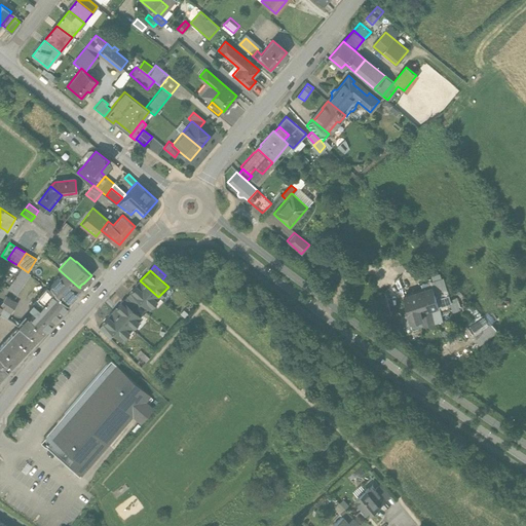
[(8,290),(16,297),(30,276),(22,271),(8,290)]
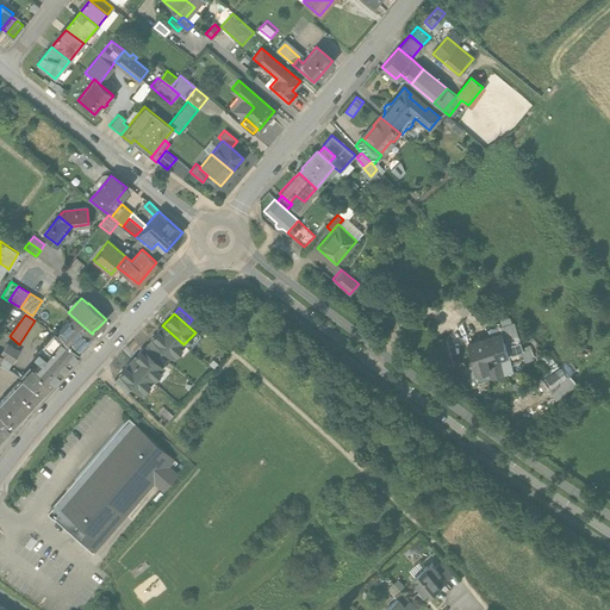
[(63,336),(78,349),(92,334),(72,316),(57,331),(63,336)]
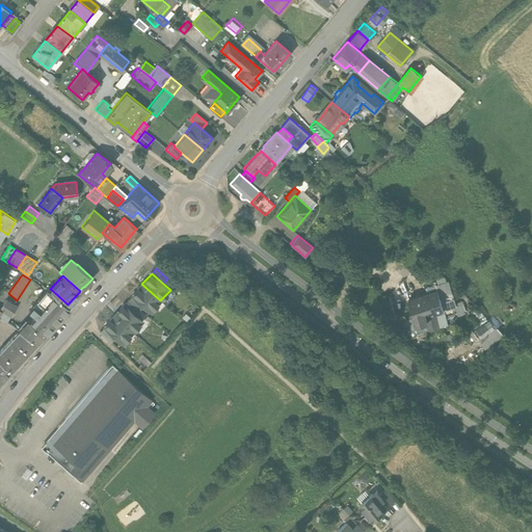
[(454,298),(448,281),(435,285),(437,290),(436,290),(443,308),(444,307),(444,308),(454,304),(452,299),(454,298)]
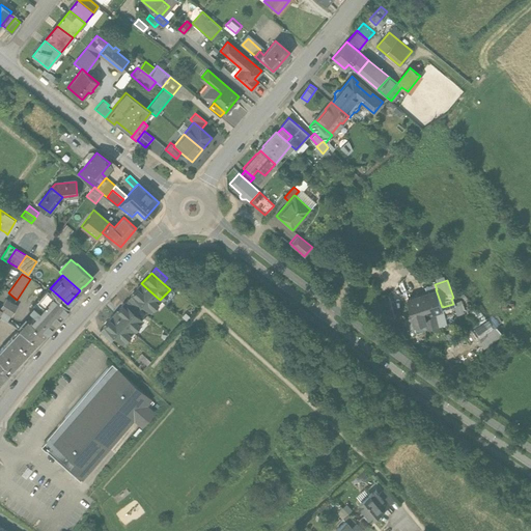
[(160,300),(141,283),(132,294),(143,304),(150,310),(160,300)]
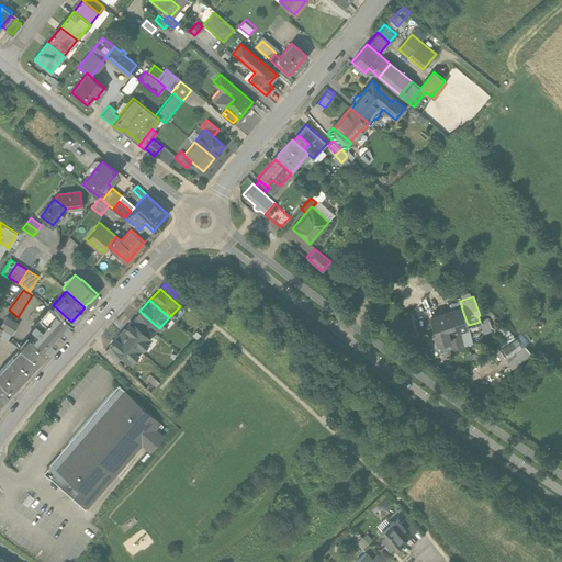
[(36,324),(55,341),(72,323),(71,322),(58,310),(53,305),(36,324)]
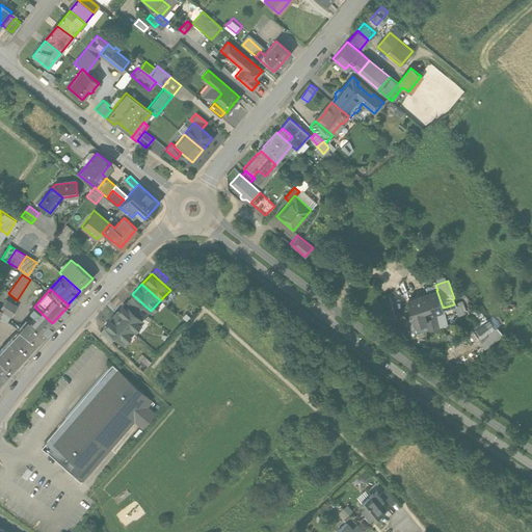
[(436,290),(407,298),(413,315),(410,315),(411,320),(415,319),(416,322),(427,319),(425,315),(424,311),(433,309),(434,310),(443,308),(436,290)]
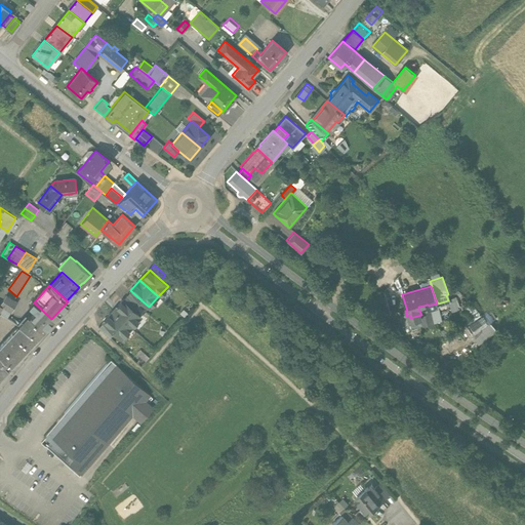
[(6,295),(16,303),(19,298),(16,296),(8,289),(3,295),(5,296),(6,295)]
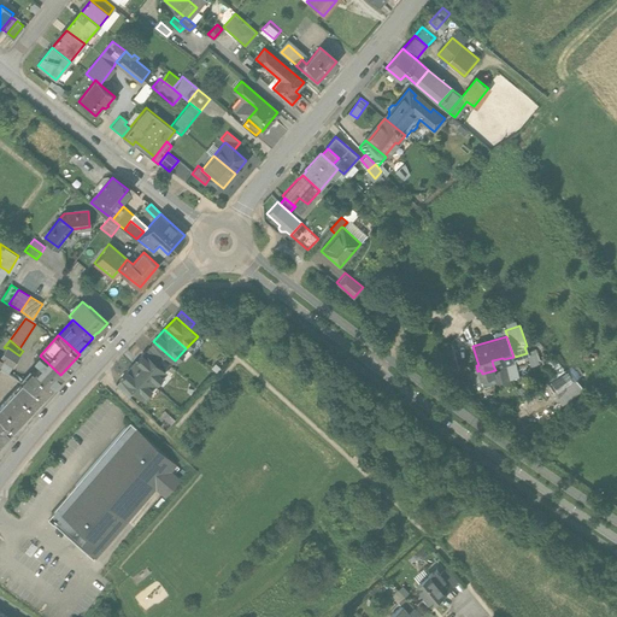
[(162,359),(166,353),(153,341),(148,347),(162,359)]
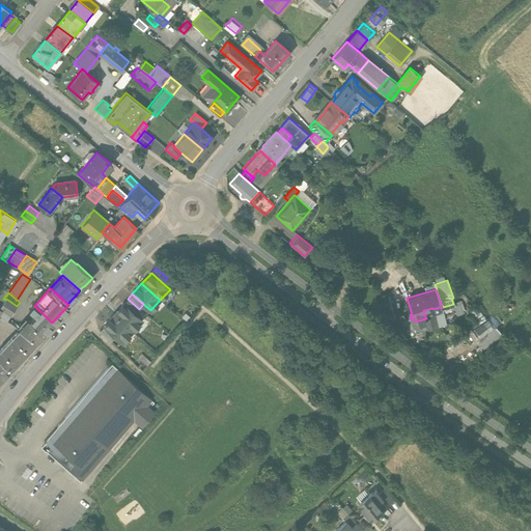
[(2,309),(11,314),(17,306),(6,299),(5,300),(3,305),(5,306),(2,309)]
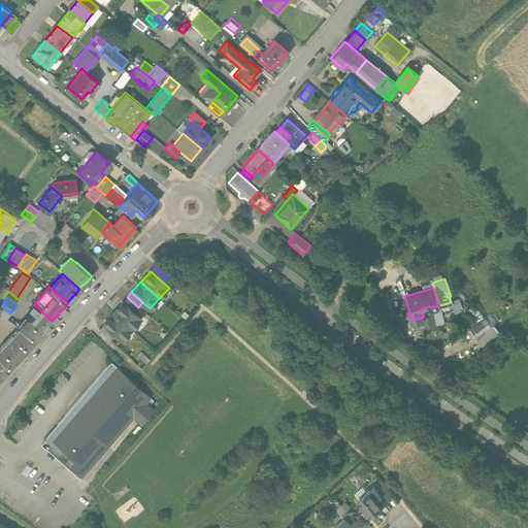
[(134,312),(138,307),(127,297),(123,301),(134,312)]
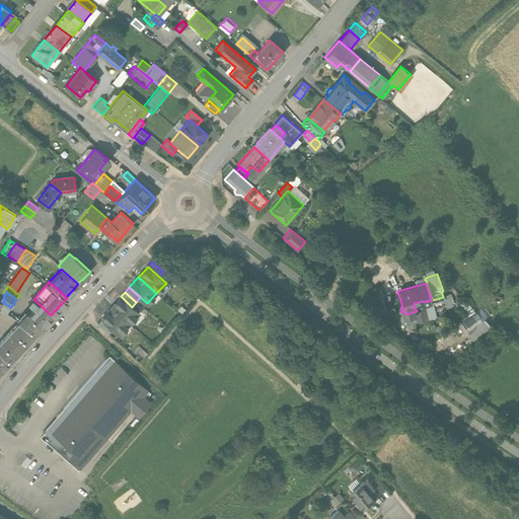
[(132,307),(121,296),(112,307),(130,323),(139,313),(132,307)]
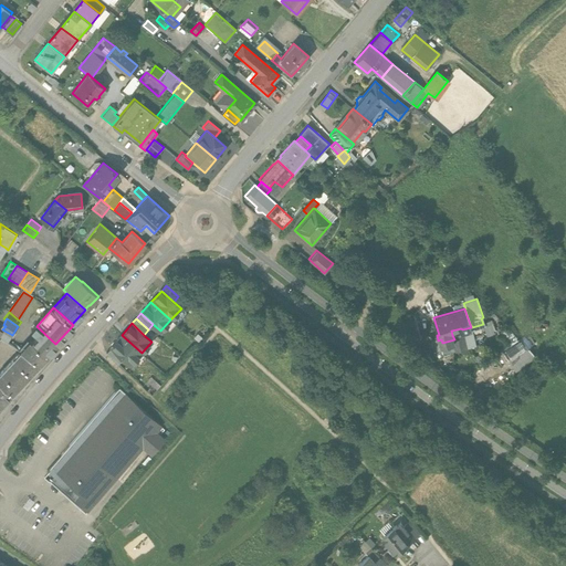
[(25,346),(40,360),(55,344),(37,326),(32,329),(37,334),(25,346)]
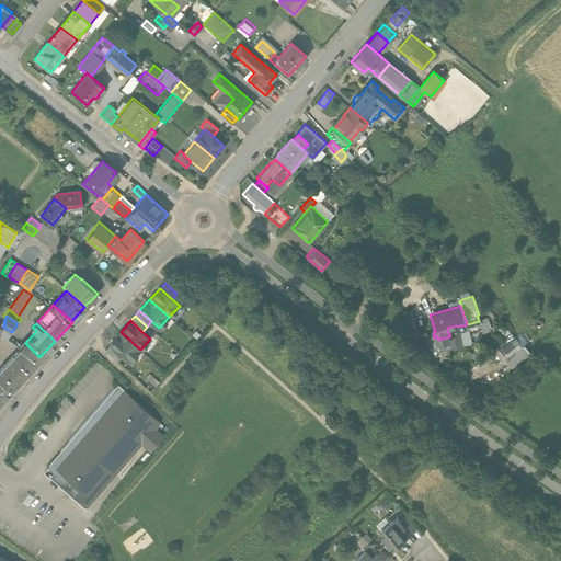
[(0,334),(8,340),(12,332),(2,327),(1,329),(0,328),(0,334)]
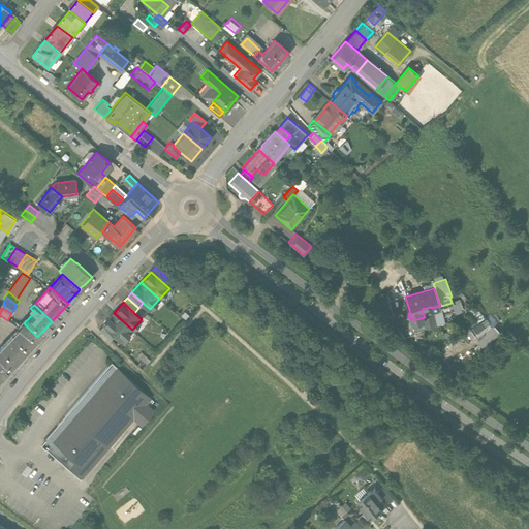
[(433,310),(423,313),(425,317),(427,325),(437,322),(433,310)]
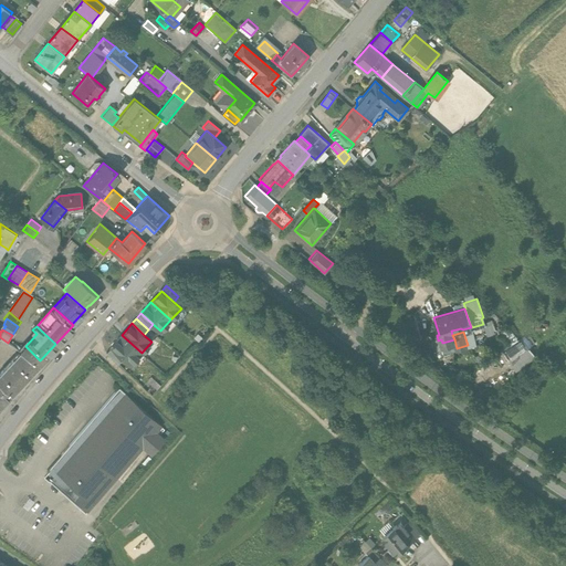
[(142,353),(122,335),(111,346),(124,357),(130,364),(142,353)]
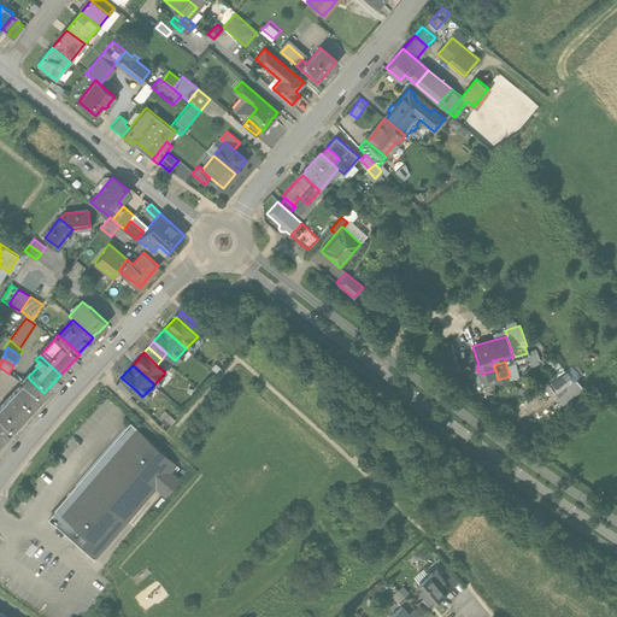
[(560,386),(579,374),(574,366),(556,378),(560,386)]
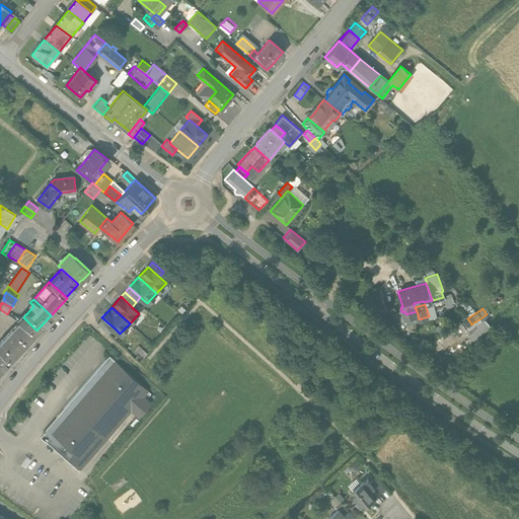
[(23,317),(3,339),(17,351),(36,330),(23,317)]
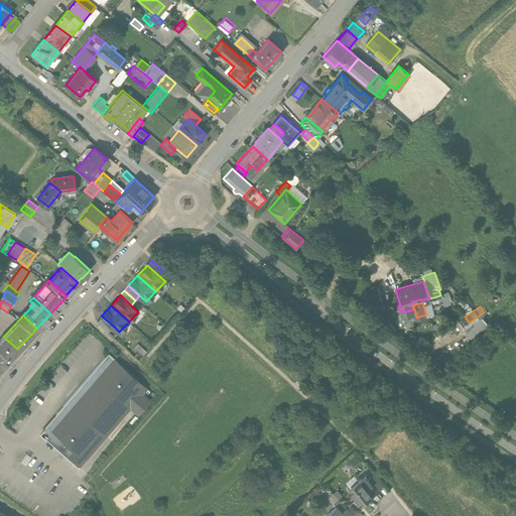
[(113,326),(101,315),(97,320),(108,331),(113,326)]
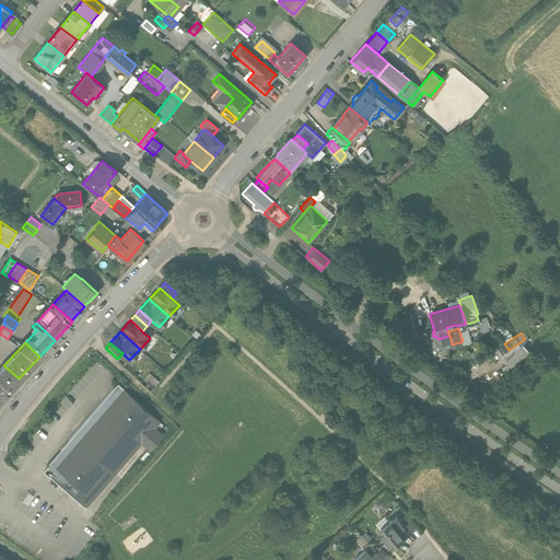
[(0,369),(0,398),(19,378),(3,365),(0,369)]
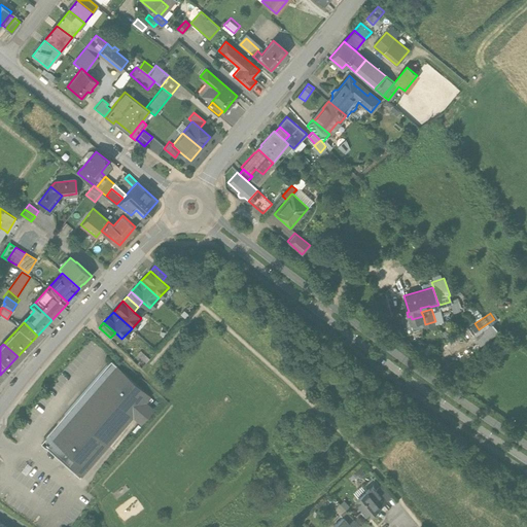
[(67,410),(47,432),(75,458),(70,464),(80,473),(133,415),(141,422),(152,409),(145,401),(150,395),(117,366),(73,415),(67,410)]
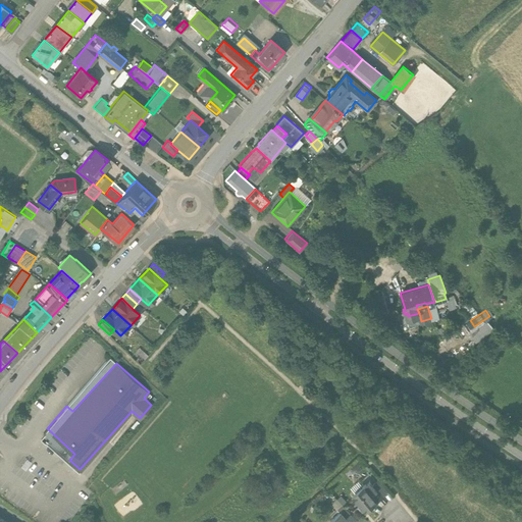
[(379,479),(373,483),(375,486),(370,489),(377,499),(388,489),(379,479)]
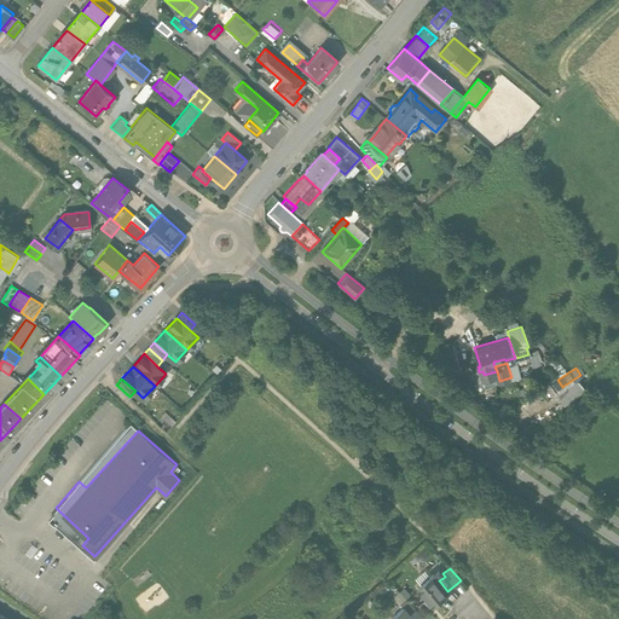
[(433,573),(439,580),(445,577),(443,573),(439,570),(433,573)]
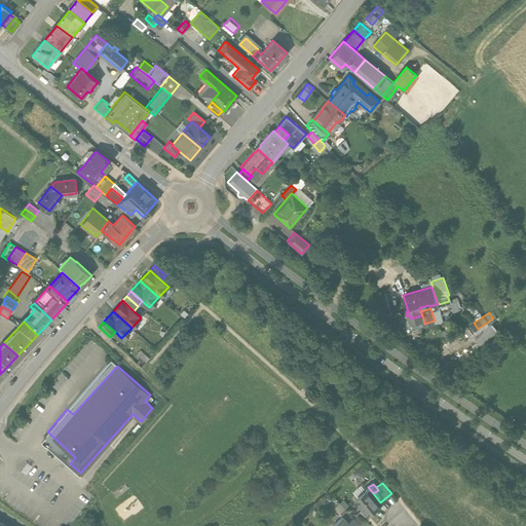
[(368,487),(355,497),(357,498),(364,506),(368,512),(369,512),(376,505),(377,508),(381,503),(380,502),(373,493),(368,487)]
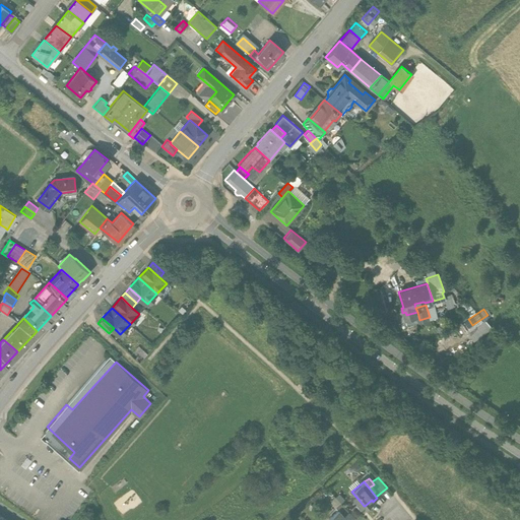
[(364,506),(360,501),(355,504),(359,507),(361,509),(365,506),(364,506)]
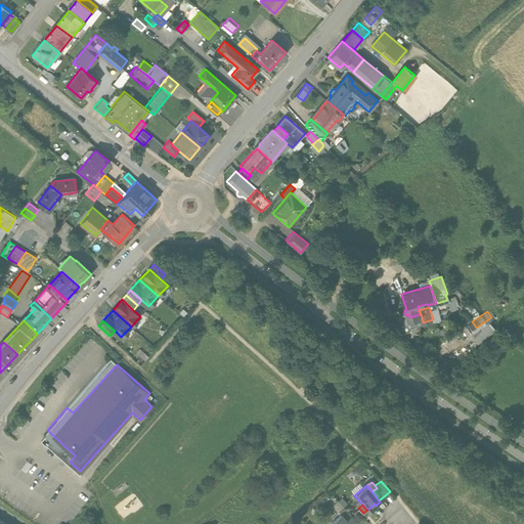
[(352,523),(347,519),(342,513),(331,522),(332,523),(352,523)]
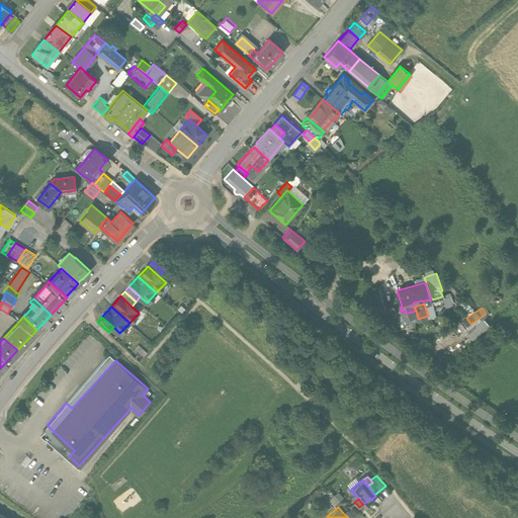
[(343,513),(348,517),(353,517),(355,516),(348,509),(343,513)]
